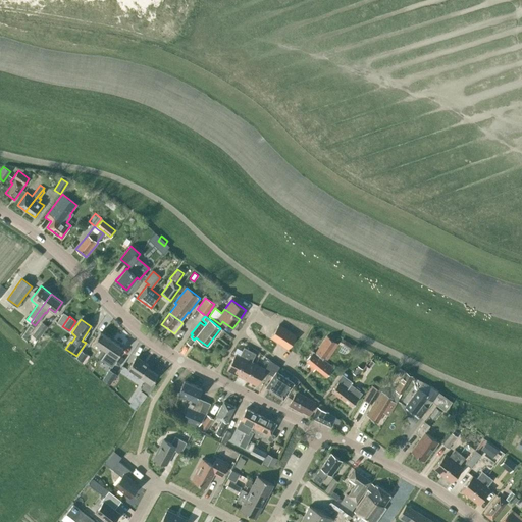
[(33,334),(38,340),(48,326),(42,321),(33,334)]
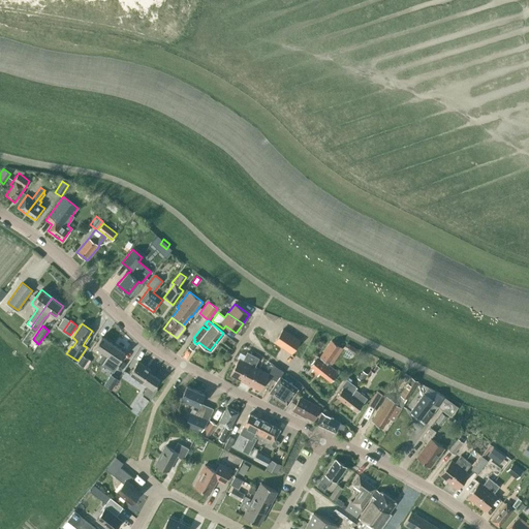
[(282,329),(274,341),(291,353),(300,340),(282,329)]
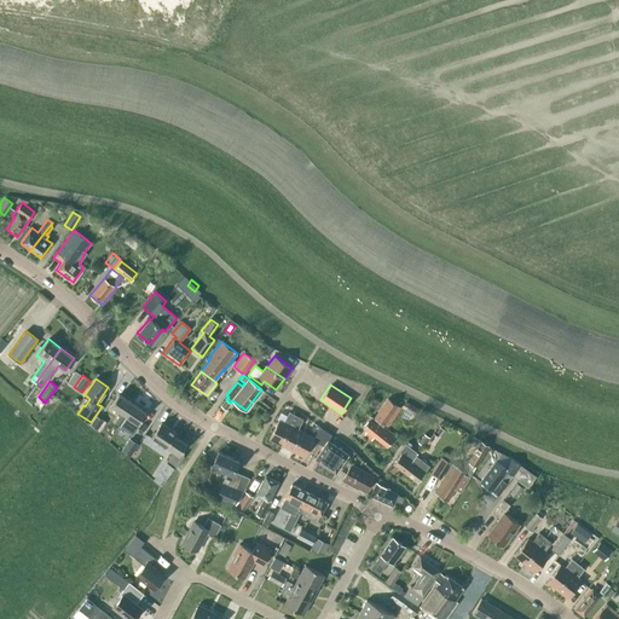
[(115,422),(120,426),(127,416),(125,415),(132,404),(119,394),(111,405),(121,412),(115,422)]
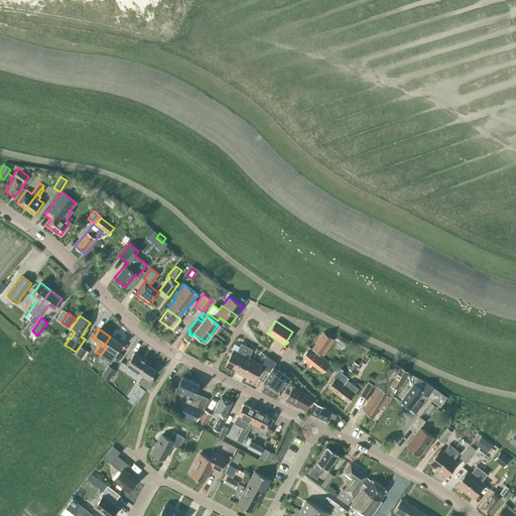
[(188,341),(192,336),(191,336),(188,333),(184,338),(188,341)]
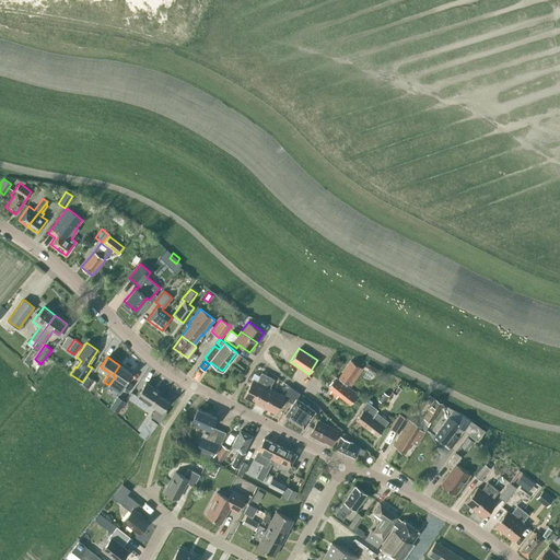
[(339,377),(350,386),(362,369),(351,361),(339,377)]
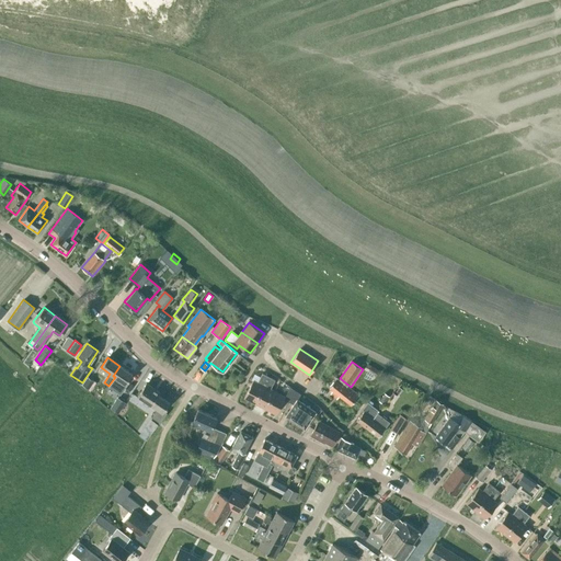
[(376,376),(379,370),(370,365),(367,370),(376,376)]
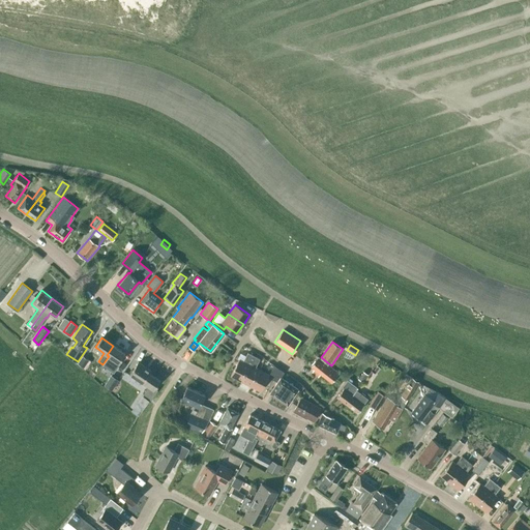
[(113,372),(119,363),(118,362),(124,353),(113,346),(107,355),(109,356),(102,364),(113,372)]
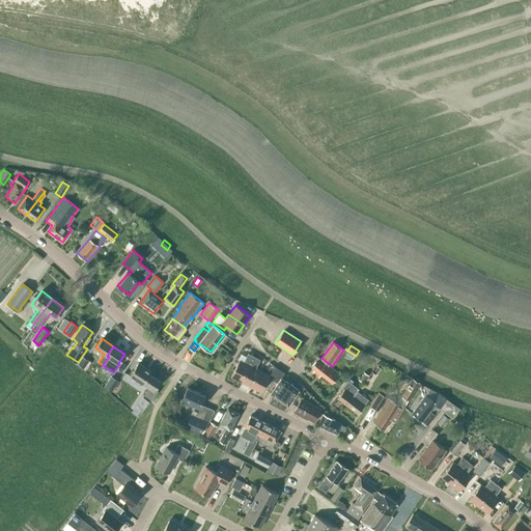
[(230,375),(241,381),(254,356),(248,353),(243,362),(239,360),(230,375)]
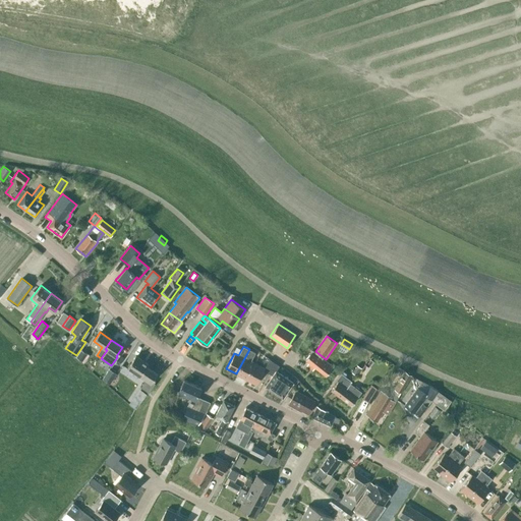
[(255,352),(249,349),(236,373),(246,379),(254,363),(250,361),(255,352)]
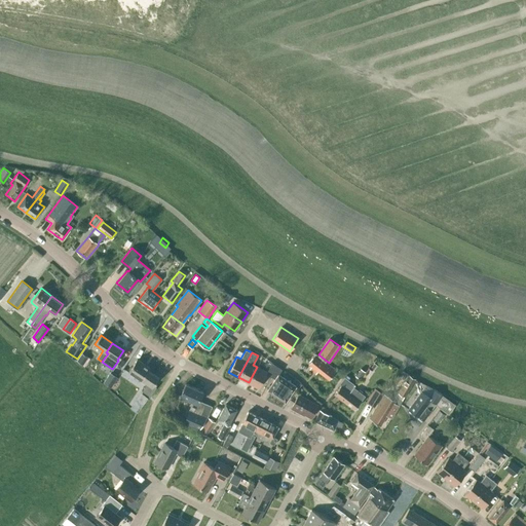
[(77,361),(82,365),(87,358),(82,353),(77,361)]
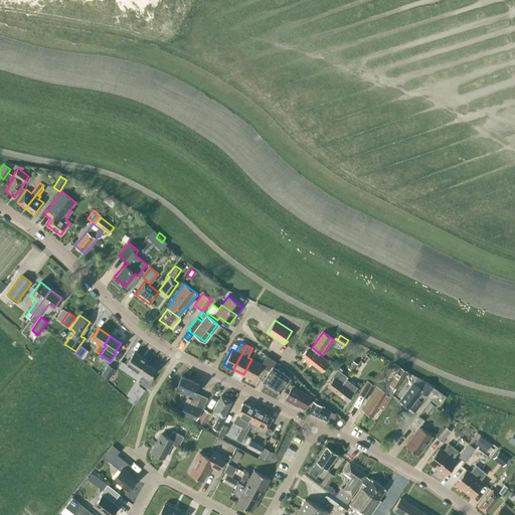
[(309,366),(311,363),(322,372),(327,366),(332,369),(334,366),(329,362),(309,346),(302,356),(305,358),(303,361),(309,366)]
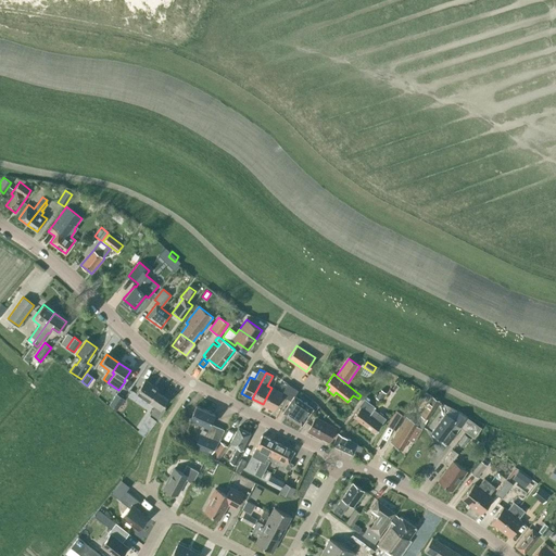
[(158,389),(144,380),(136,393),(149,402),(158,389)]
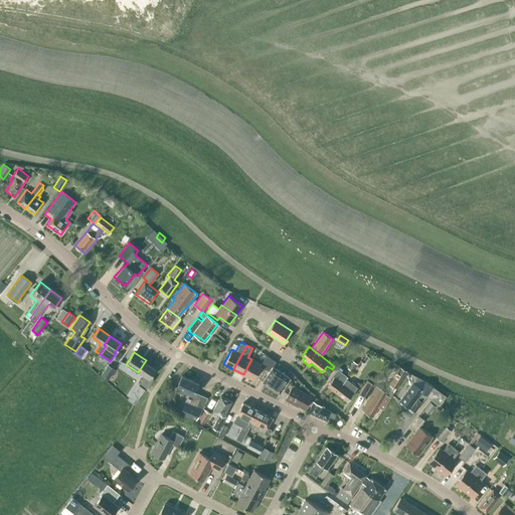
[(265,368),(270,371),(273,367),(277,360),(266,355),(264,358),(269,361),(265,368)]
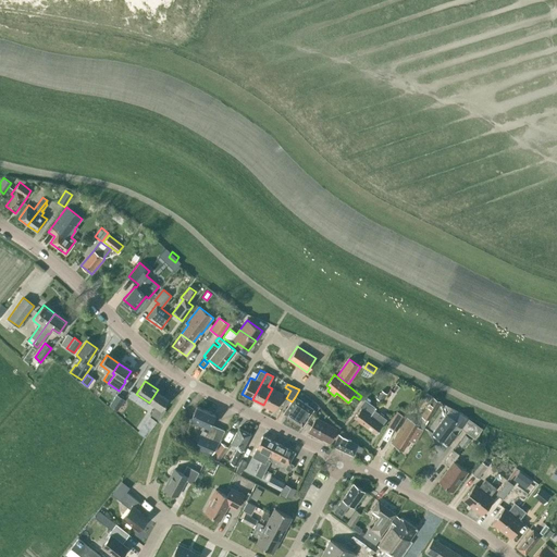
[(283,394),(272,388),(263,405),(274,411),(283,394)]
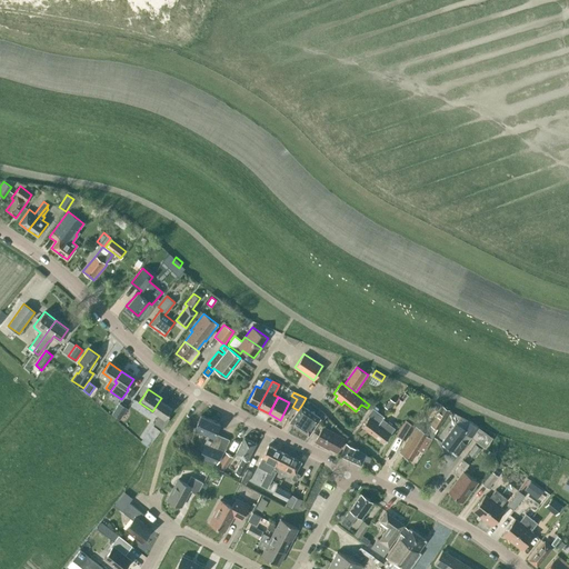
[(389,410),(395,402),(389,399),(383,407),(389,410)]
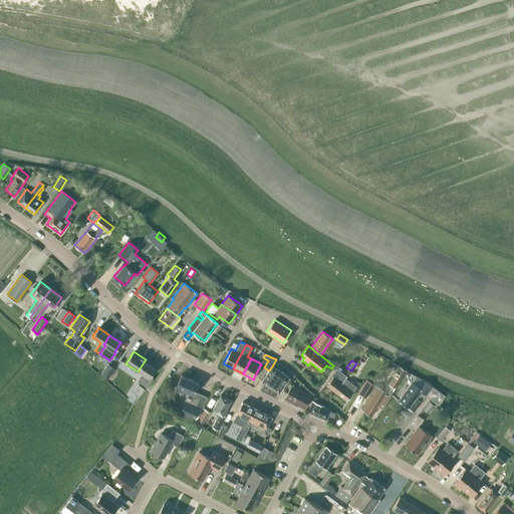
[(155,369),(144,362),(138,371),(148,378),(145,383),(147,386),(152,379),(153,377),(151,375),(155,369)]
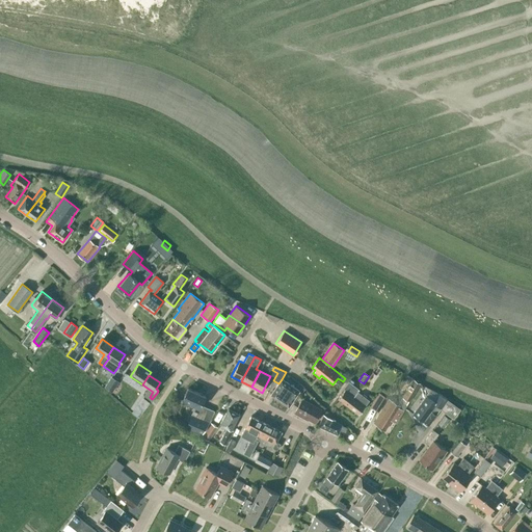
[(112,392),(118,381),(111,376),(104,387),(112,392)]
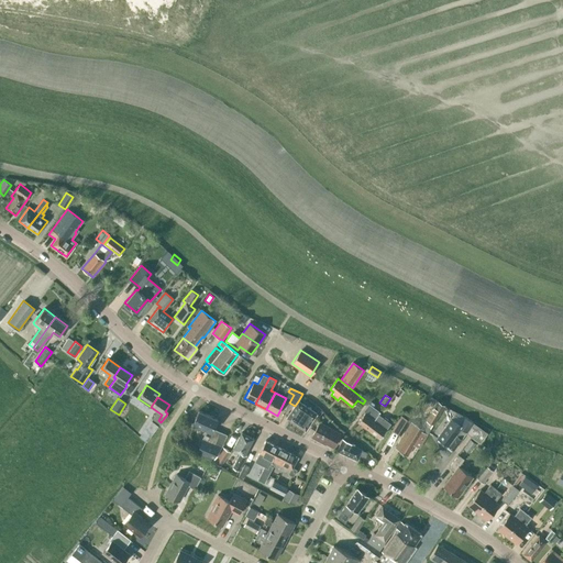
[(286,418),(305,430),(317,414),(298,401),(295,406),(286,418)]
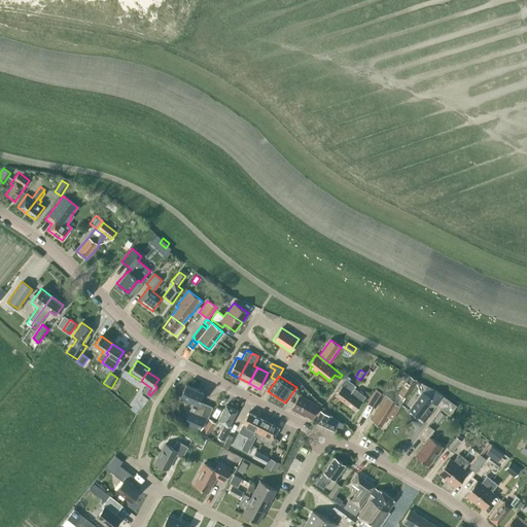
[(335,394),(344,401),(354,388),(355,386),(348,381),(350,378),(347,376),(345,378),(341,384),(342,385),(335,394)]
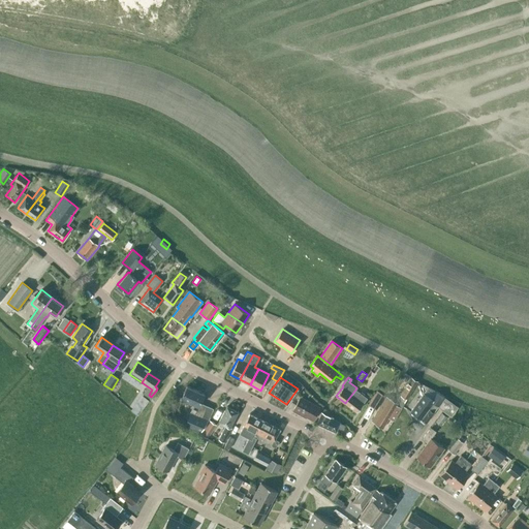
[(400,395),(398,399),(404,402),(417,380),(411,377),(402,392),(400,395)]
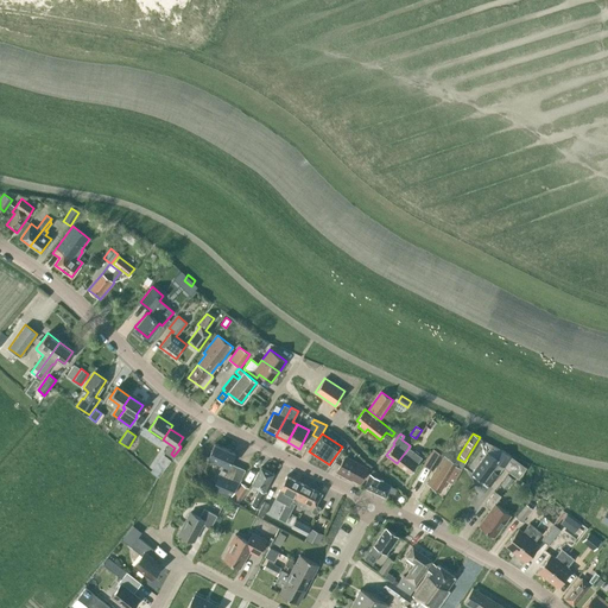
[(234,453),(214,443),(208,457),(223,463),(213,488),(229,496),(239,482),(245,469),(229,463),(234,453)]
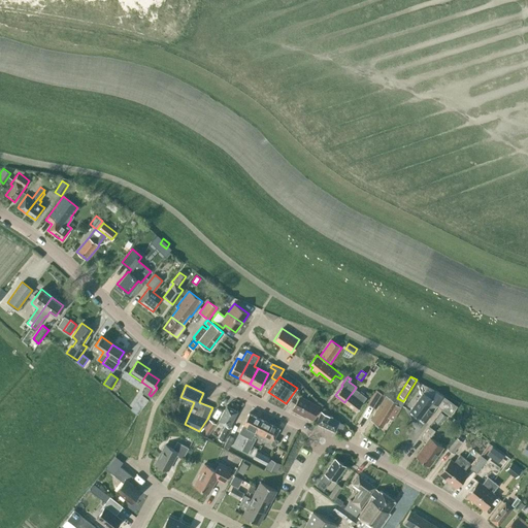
[(136,388),(130,397),(134,400),(140,391),(136,388)]
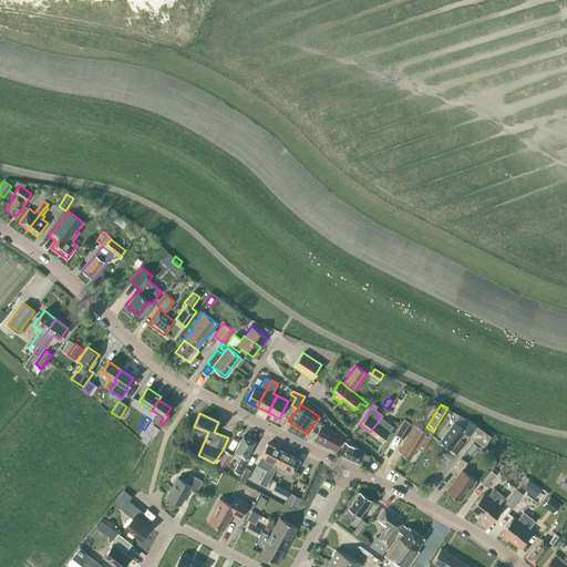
[(393,426),(381,418),(370,432),(382,441),(393,426)]
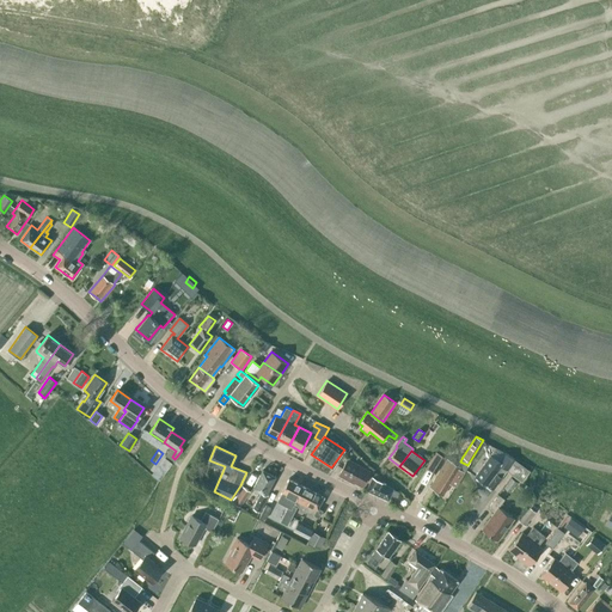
[(429,460),(439,466),(445,458),(435,452),(429,460)]
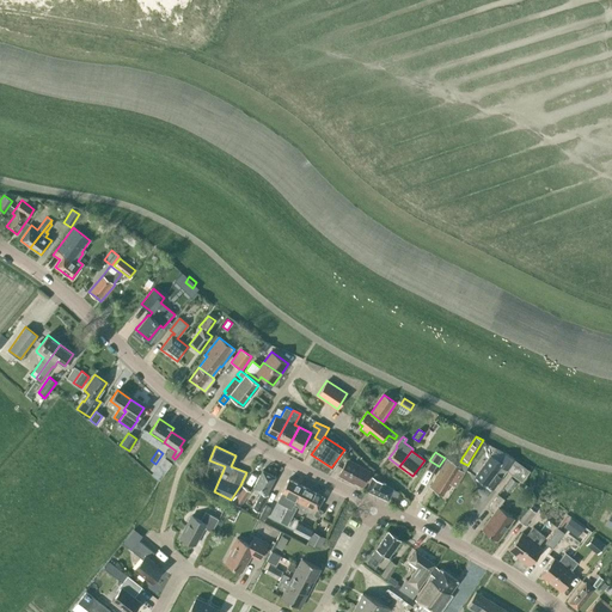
[(505,453),(499,461),(490,456),(475,476),(485,484),(493,489),(514,459),(505,453)]
